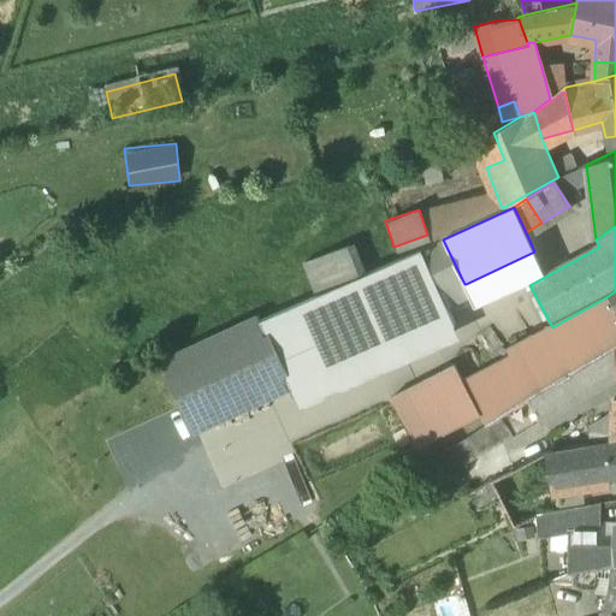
[(465,284),(443,240),(424,248),(450,304),(450,306),(471,296),(466,284),(465,284)]
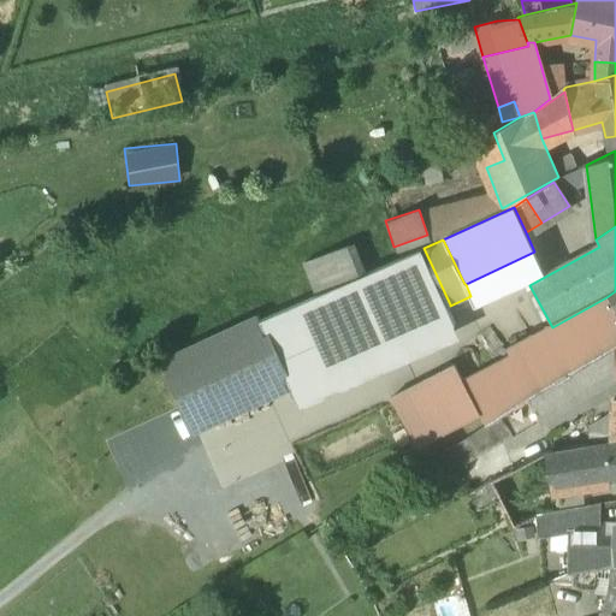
[(349,247),(304,262),(315,294),(326,289),(327,289),(360,276),(349,247)]
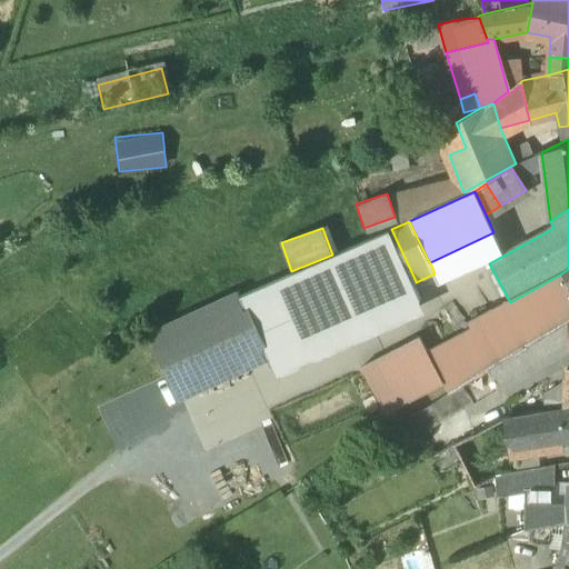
[(291,271),(238,291),(238,292),(270,359),(420,290),(416,282),(416,281),(391,229),(332,255),(302,267),(301,267),(291,271)]
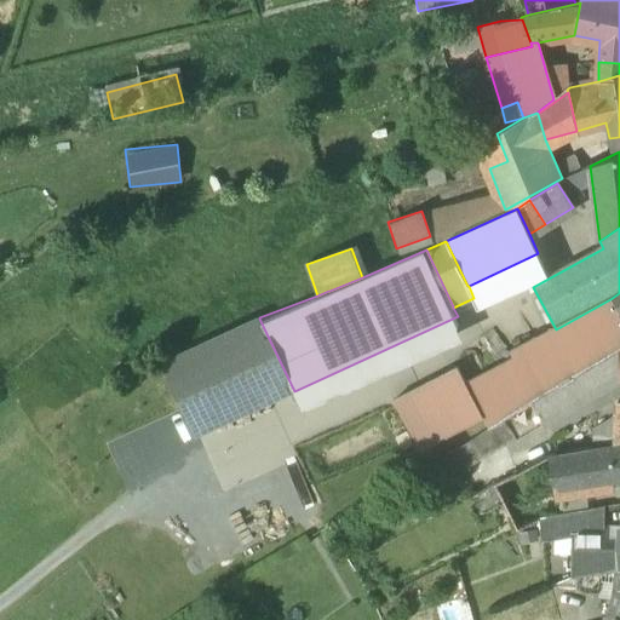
[(556,329),(510,356),(511,357),(512,360),(481,378),(466,386),(482,417),(489,429),(504,420),(529,405),(610,356),(619,350),(619,316),(610,299),(556,329)]
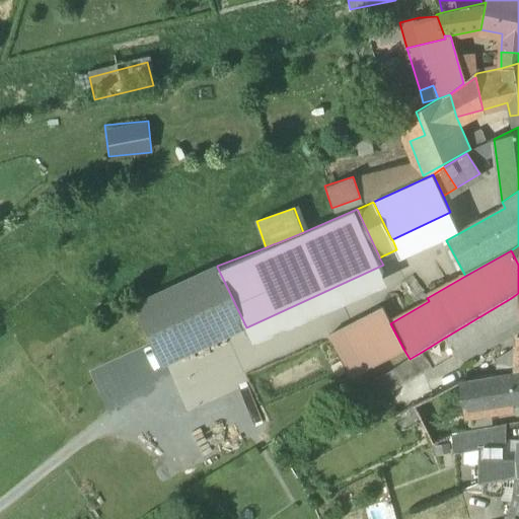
[(217,267),(139,303),(166,364),(246,327),(217,267)]
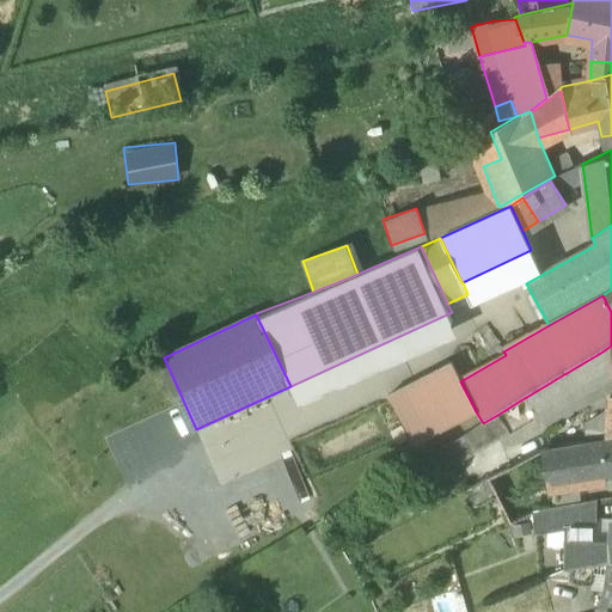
[(611,346),(603,352),(522,399),(536,420),(605,377),(611,377),(611,346)]
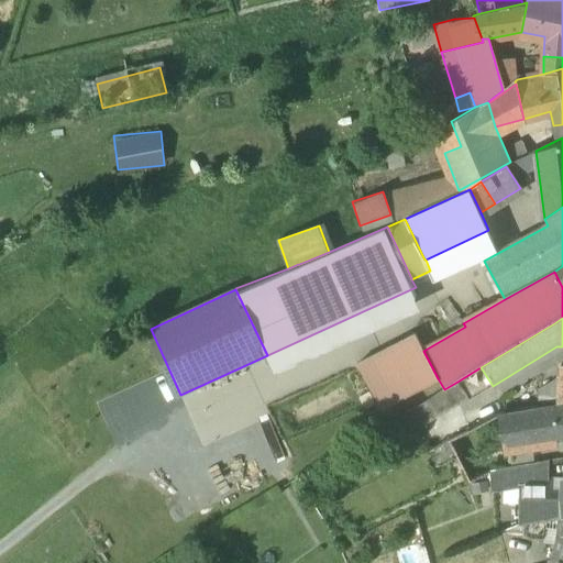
[(382,407),(438,378),(423,351),(414,333),(357,363),(382,407)]
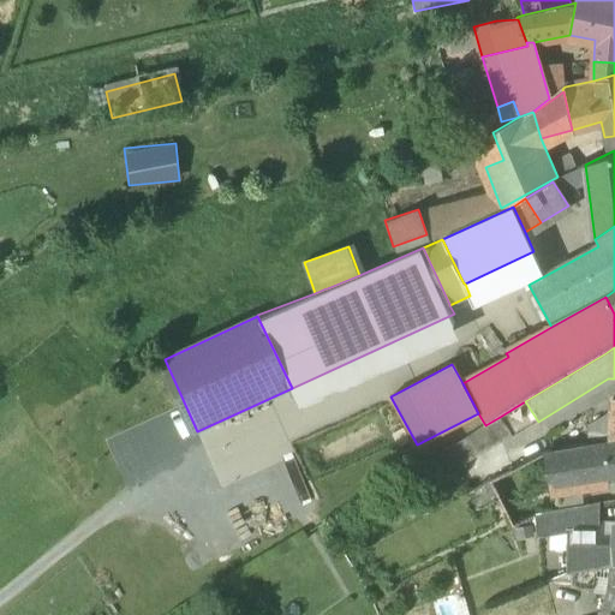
[(123,416),(124,427),(118,430),(121,436),(127,434),(135,441),(144,445),(154,445),(163,440),(171,433),(174,423),(174,413),(169,404),(162,396),(153,393),(142,394),(132,399),(126,406),(123,416)]
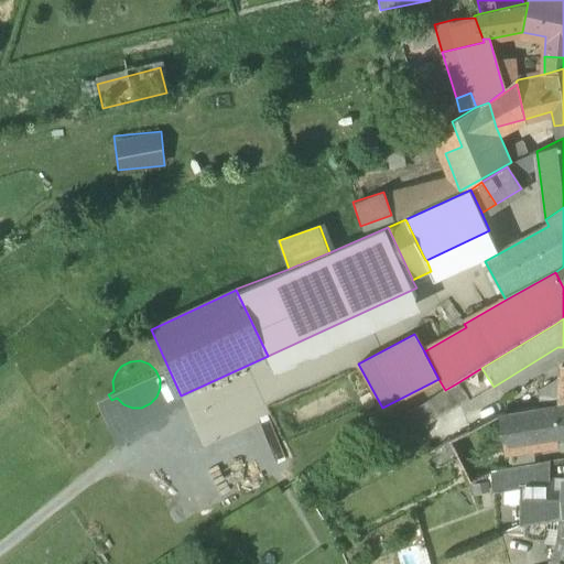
[(481,368),(458,382),(469,401),(494,387),(481,368)]
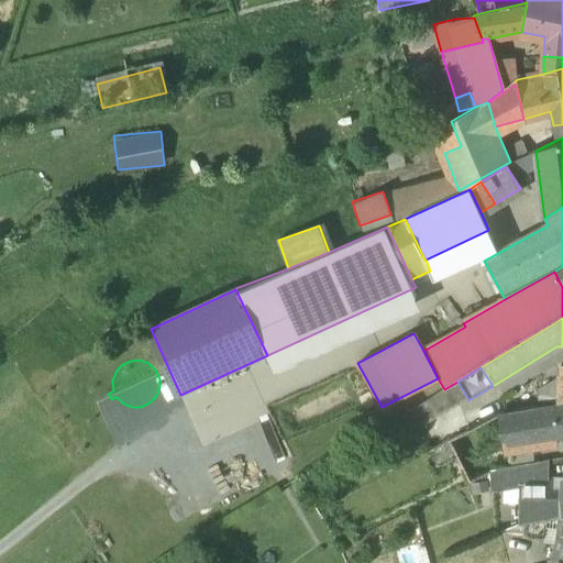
[(554,378),(538,389),(539,408),(543,407),(556,405),(560,404),(560,401),(560,399),(560,398),(554,398),(554,378)]
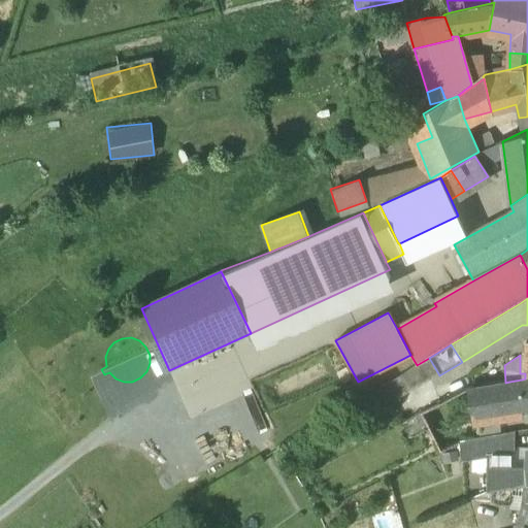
[(378,390),(388,405),(439,375),(429,358),(417,365),(378,390)]
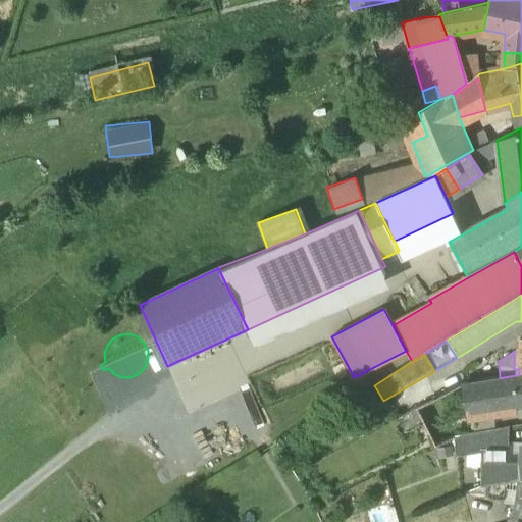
[(519,405),(516,375),(504,377),(506,407),(519,405)]
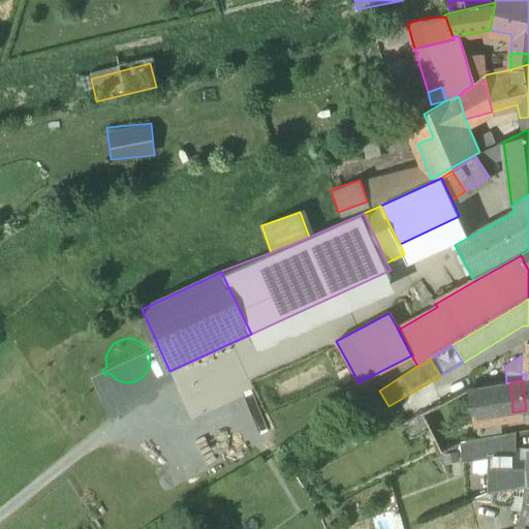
[(506,383),(469,390),(473,411),(477,410),(478,416),(512,412),(510,382),(506,383)]
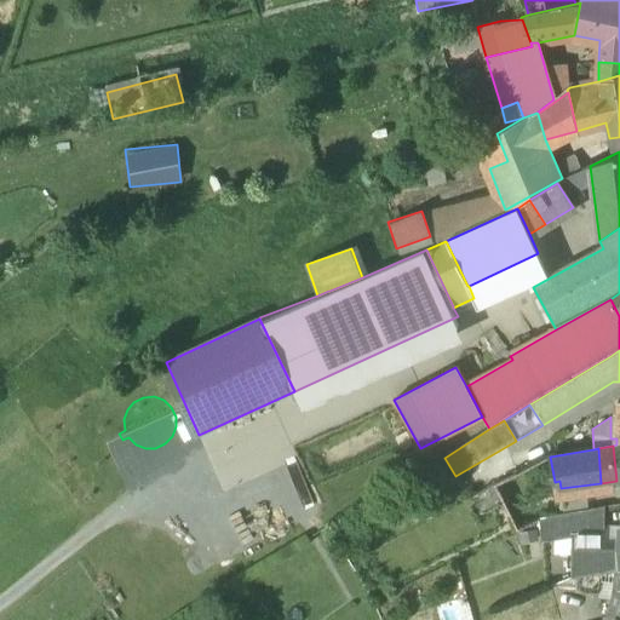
[(603,509),(577,512),(543,521),(546,540),(575,534),(602,533),(603,509)]
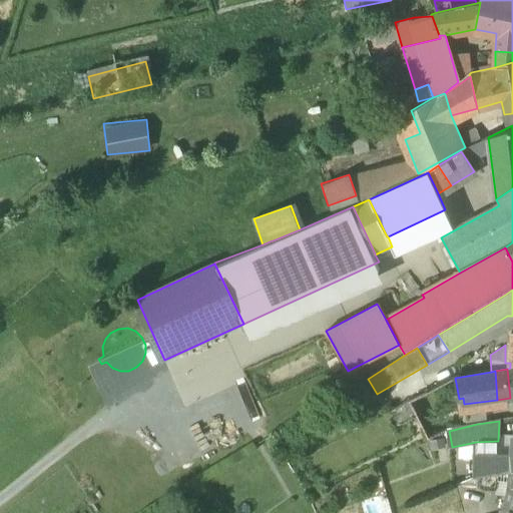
[(498,441),(476,442),(477,459),(480,459),(480,457),(497,459),(498,441)]
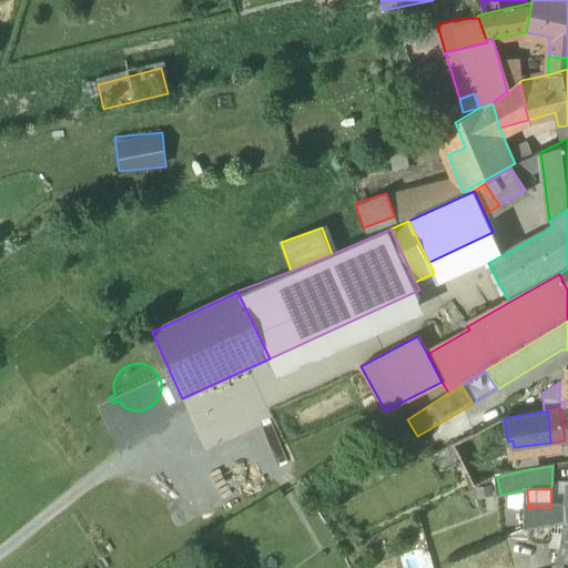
[(531,506),(531,508),(531,528),(543,526),(549,525),(554,525),(565,523),(566,509),(550,508),(531,506)]
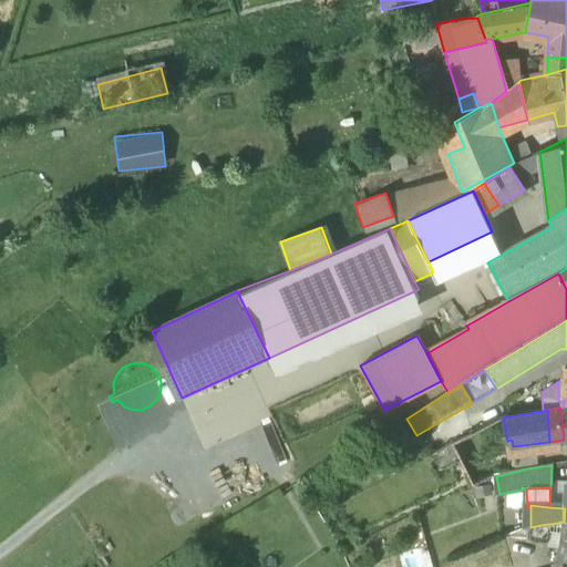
[(566,566),(566,521),(559,566),(556,566),(554,566),(566,566)]
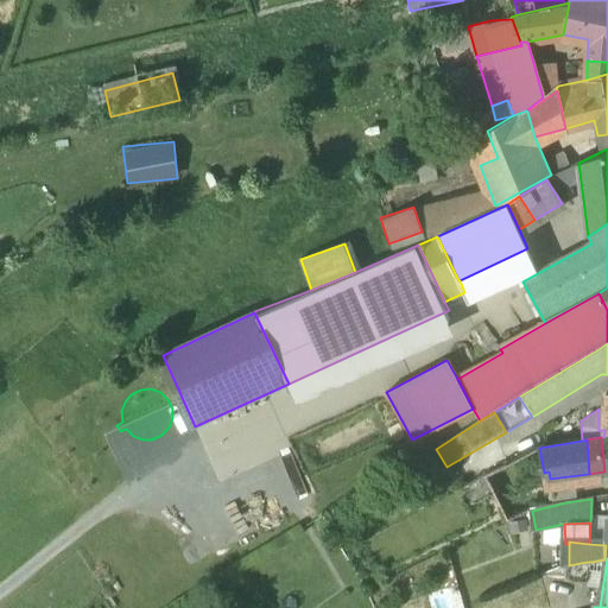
[(588,562),(581,563),(569,565),(568,577),(591,578),(593,562),(588,562)]
